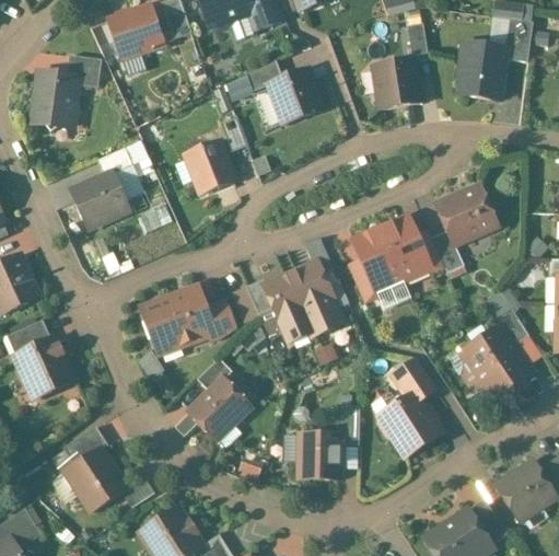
[(164,0),(161,1),(163,6),(152,9),(164,43),(193,33),(181,0),(164,0)]
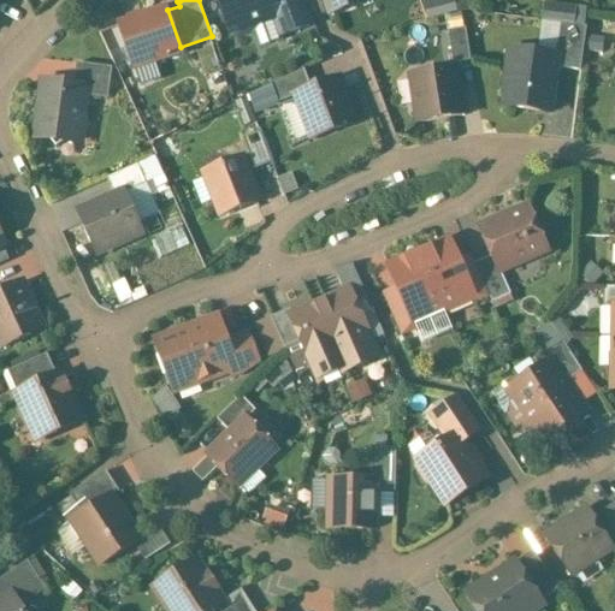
[(220,0),(231,30),(238,28),(240,31),(246,33),(252,31),(255,27),(254,23),(276,15),(283,12),(278,0),(220,0)]
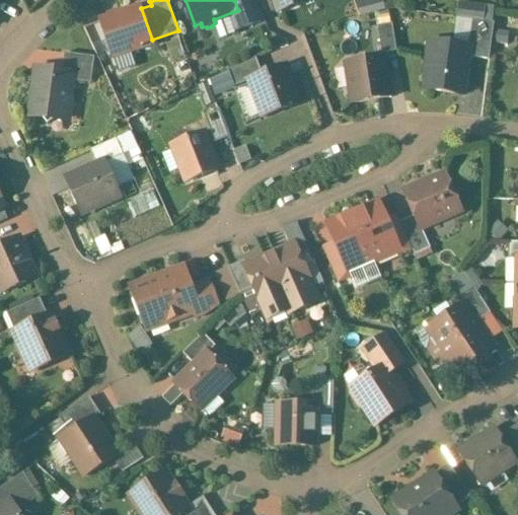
[(234,0),(238,10),(232,12),(237,27),(261,19),(253,0),(234,0)]
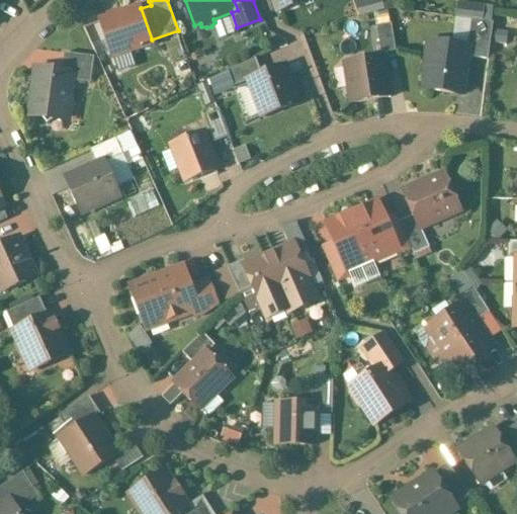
[(275,0),(278,9),(303,0),(275,0)]
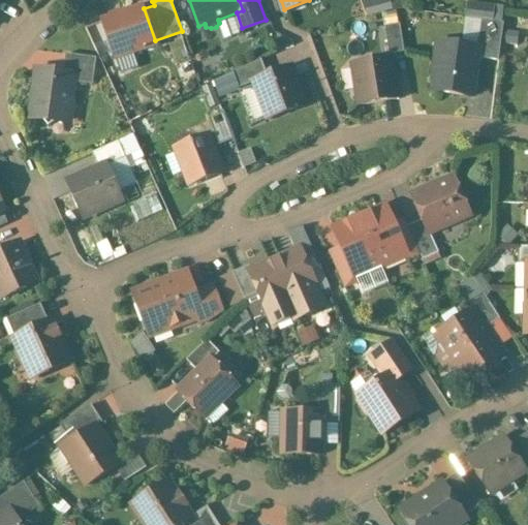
[(143,5),(103,19),(116,55),(155,41),(155,40),(144,8),(143,5)]
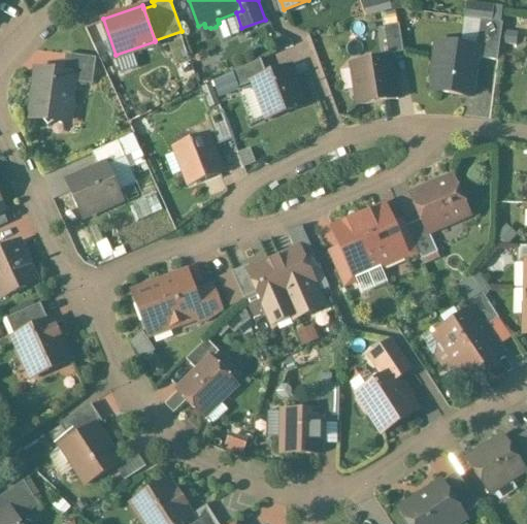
[(503,21),(481,18),(476,46),(479,46),(478,55),(498,58),(503,21)]
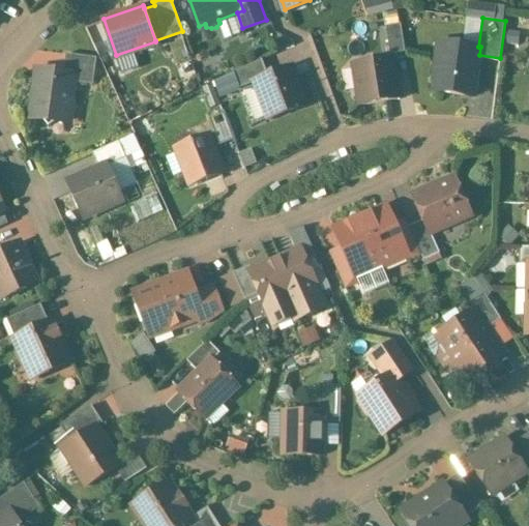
[(401,22),(386,24),(390,52),(405,49),(401,22)]
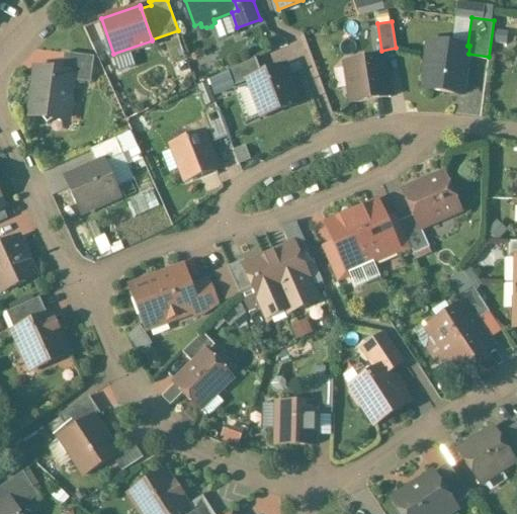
[(467,46),(435,40),(433,56),(427,55),(425,72),(427,72),(425,86),(462,92),(468,54),(469,46),(467,46)]
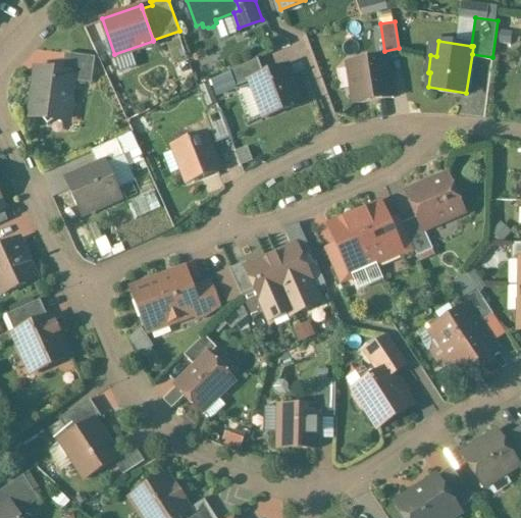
[(95,55),(65,51),(63,70),(73,71),(72,79),(92,82),(95,55)]
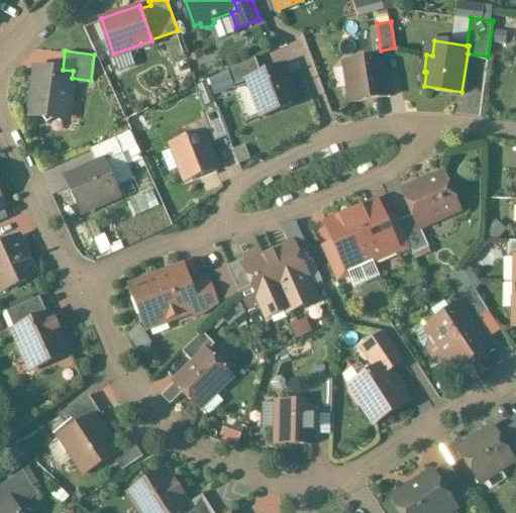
[(384,55),(344,61),(350,100),(391,94),(384,55)]
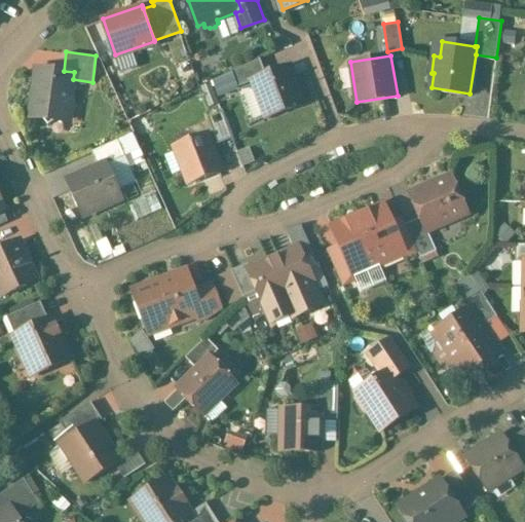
[(260,57),(231,70),(236,85),(253,79),(253,78),(266,73),(260,57)]
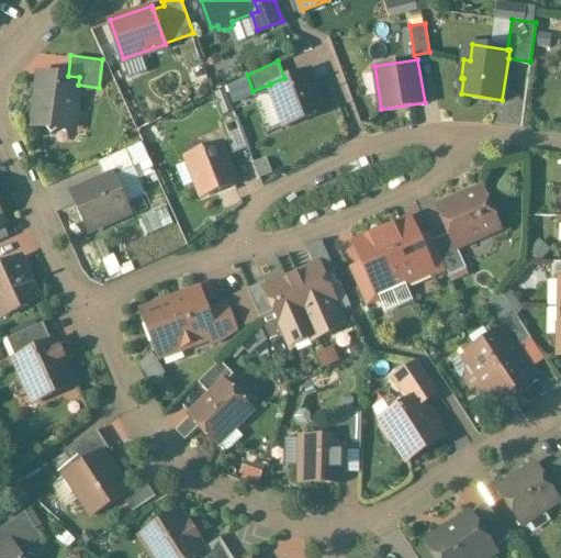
[(284,78),(270,84),(270,85),(285,124),(324,110),(310,69),(284,78)]
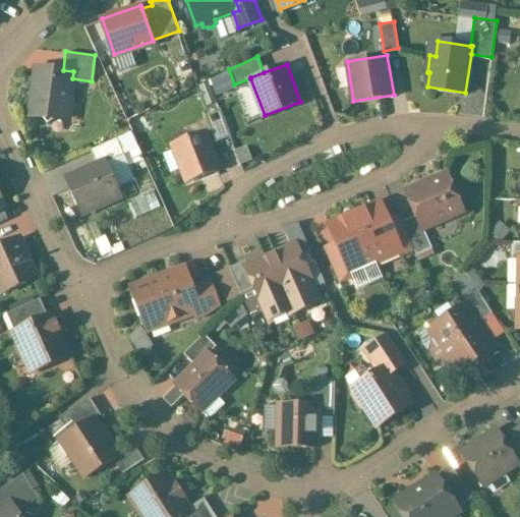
[(63,70),(41,67),(39,81),(35,80),(31,113),(42,115),(48,122),(55,117),(64,118),(67,99),(69,100),(72,78),(73,71),(63,70)]
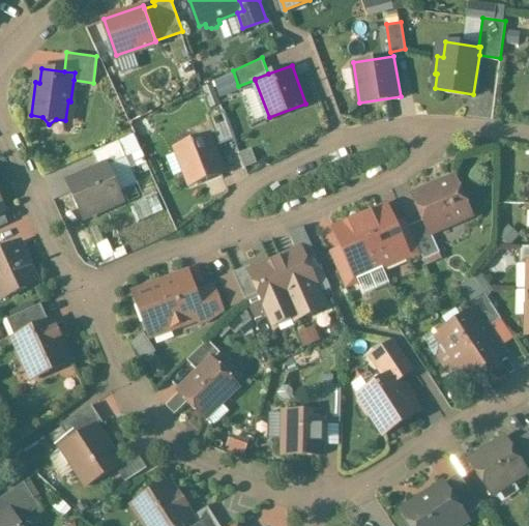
[(224,112),(210,117),(219,143),(234,138),(224,112)]
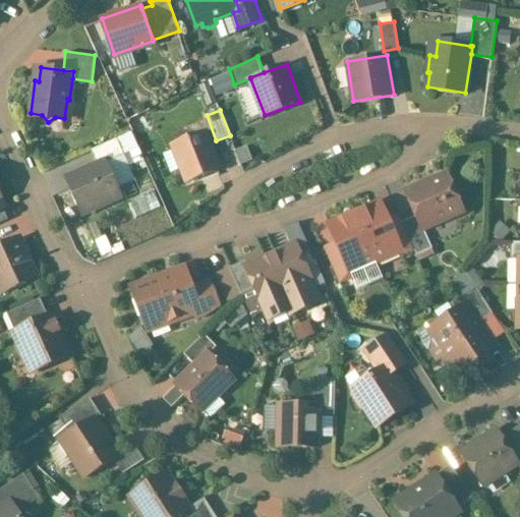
[(205,131),(173,144),(187,179),(219,167),(205,131)]
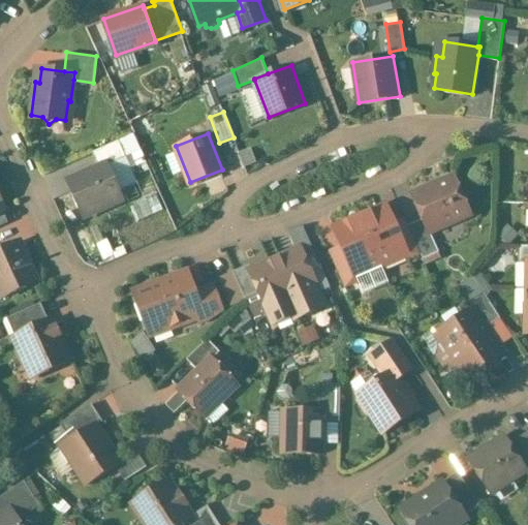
[(119,139),(92,151),(99,165),(106,162),(106,163),(125,155),(119,139)]
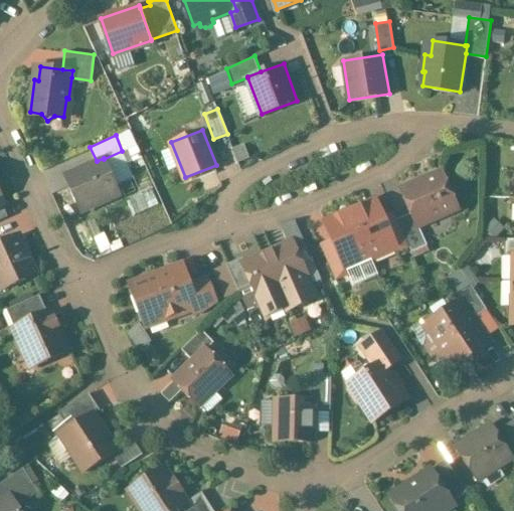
[(97,161),(66,175),(81,209),(119,193),(104,159),(104,158),(97,161)]
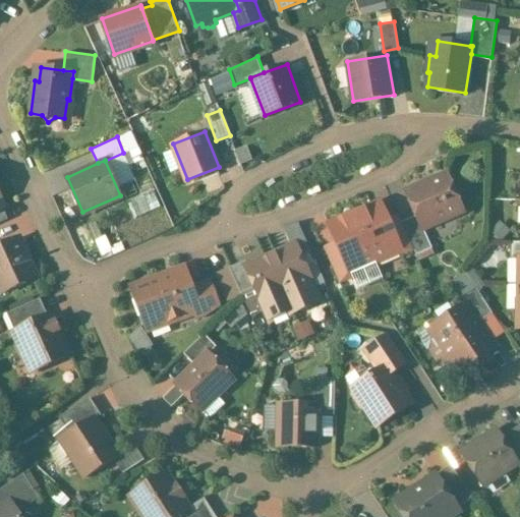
[(447,172),(406,190),(416,214),(422,228),(423,227),(463,210),(447,172)]
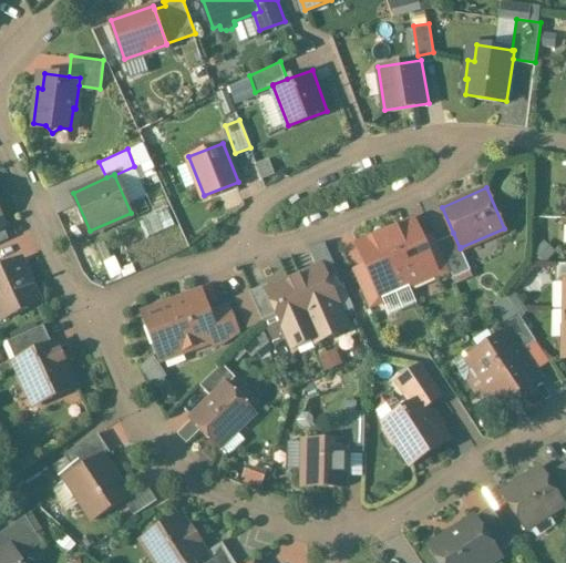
[(414,218),(386,232),(409,284),(435,273),(438,272),(423,239),(414,218)]
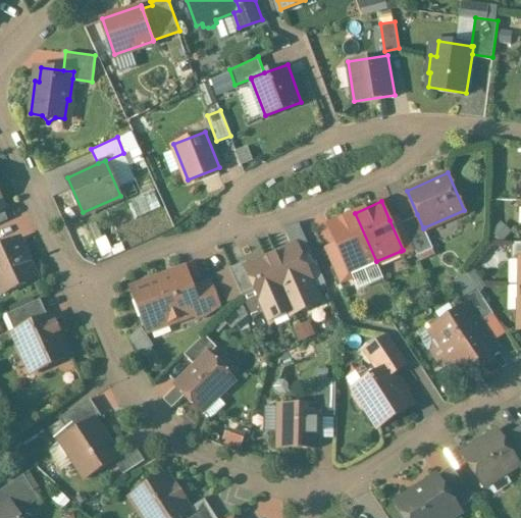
[(4,207),(0,208),(0,221),(9,218),(4,207)]
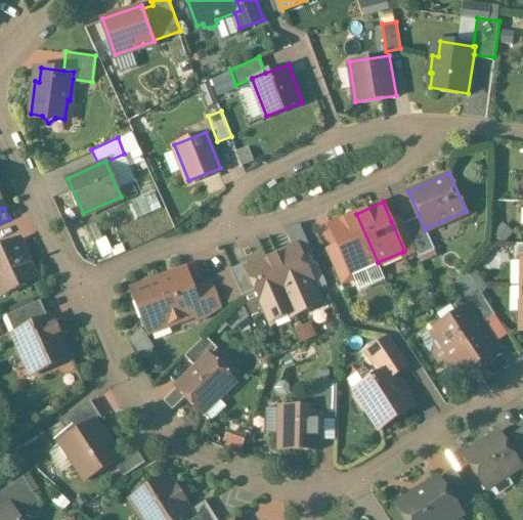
[(378,262),(356,214),(331,225),(339,244),(352,273),(353,273),(378,262)]
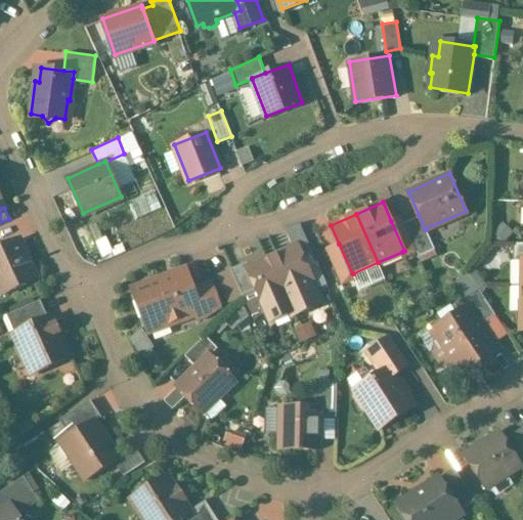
[(425,229),(419,215),(404,222),(417,250),(419,255),(435,248),(426,228),(425,229)]
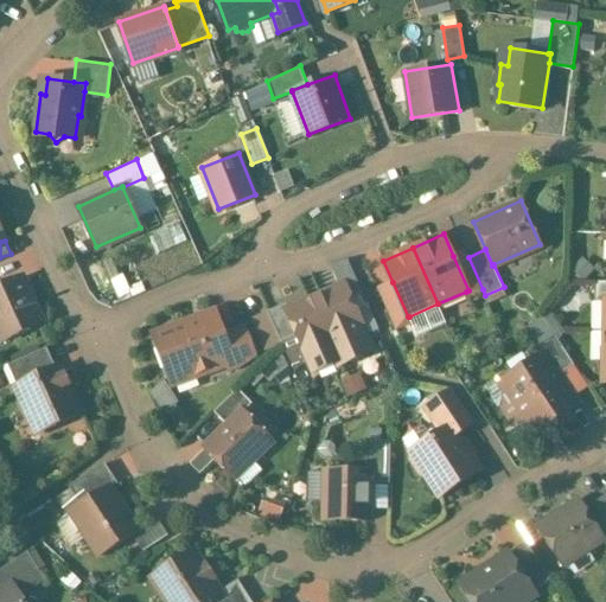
[(469,257),(465,250),(453,256),(469,290),(466,292),(469,295),(483,289),(469,257)]
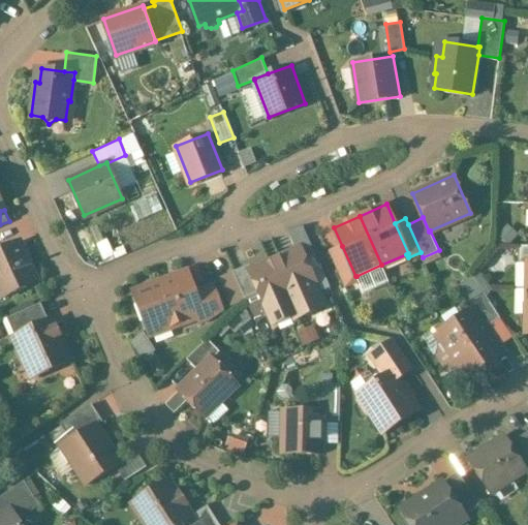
[(19,241),(0,249),(0,291),(2,296),(36,280),(19,241)]
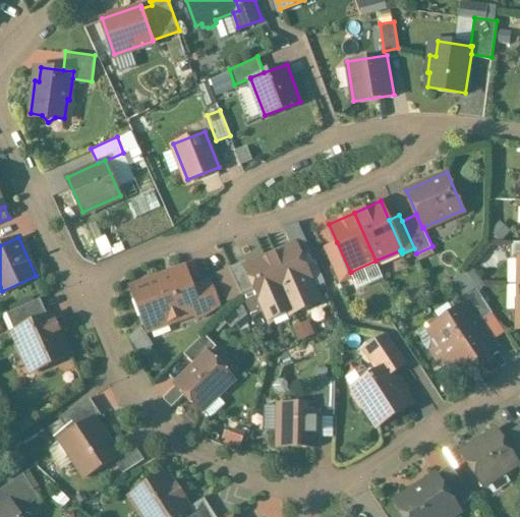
[(519,239),(511,239),(511,257),(519,257),(519,239)]
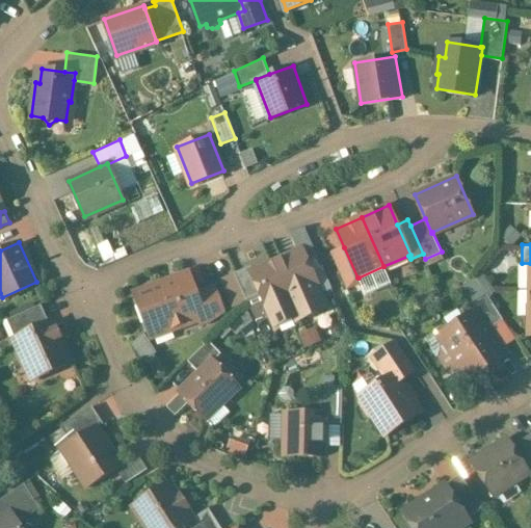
[(344,247),(332,253),(347,287),(361,281),(359,278),(357,278),(344,247)]
